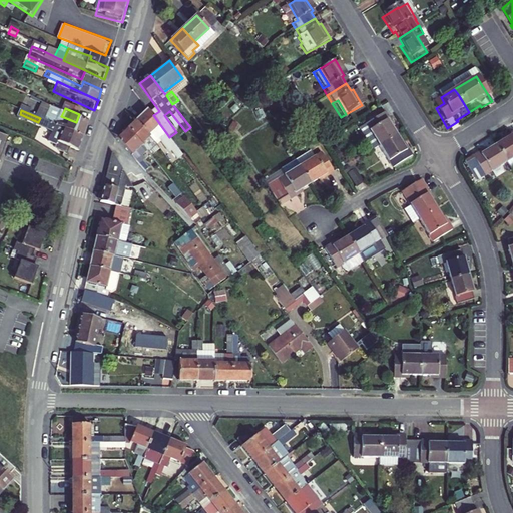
[(154,143),(155,144),(167,134),(153,115),(150,111),(137,122),(154,143)]
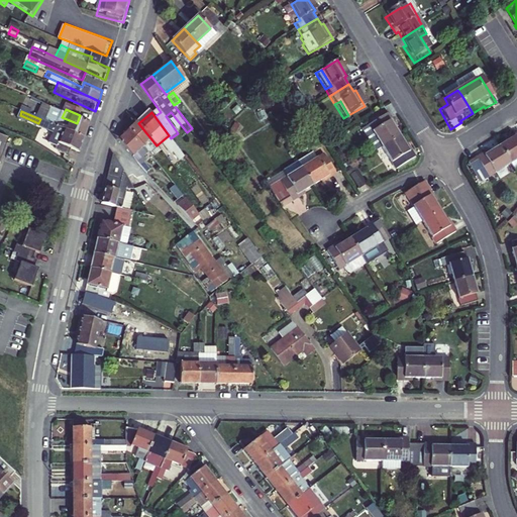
[(40,119),(38,123),(85,143),(89,129),(77,123),(62,117),(56,114),(52,124),(40,119)]
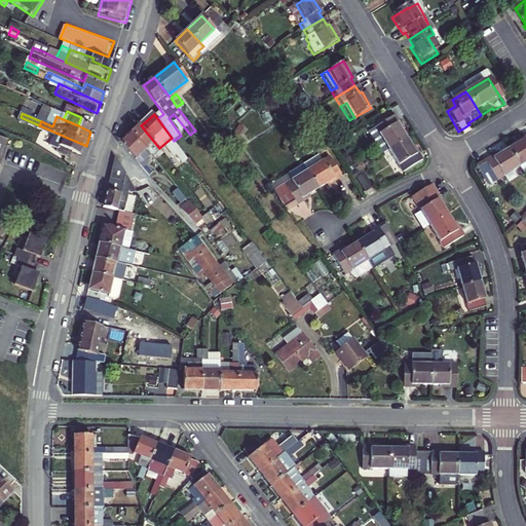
[(369,133),(382,155),(389,151),(408,140),(401,128),(403,127),(396,116),(369,133)]
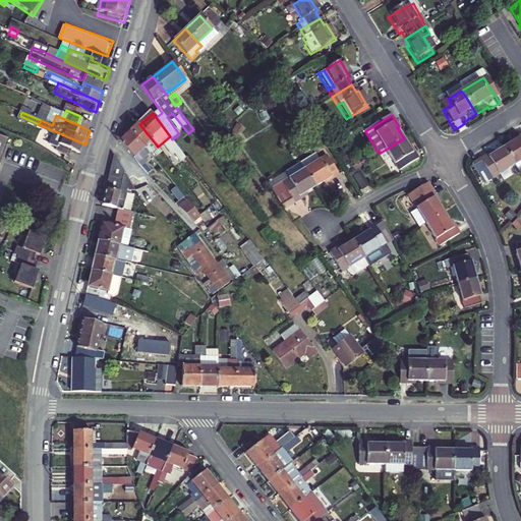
[(85,145),(39,124),(20,116),(18,121),(53,136),(48,150),(55,153),(54,156),(68,163),(71,156),(79,160),(85,145)]
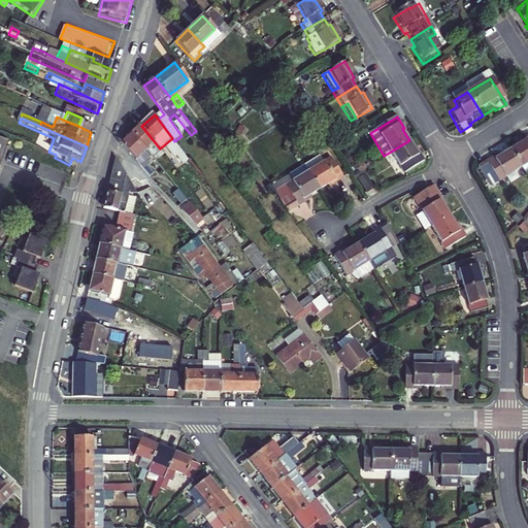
[(141,126),(132,134),(143,145),(154,157),(162,151),(160,149),(159,147),(141,126)]
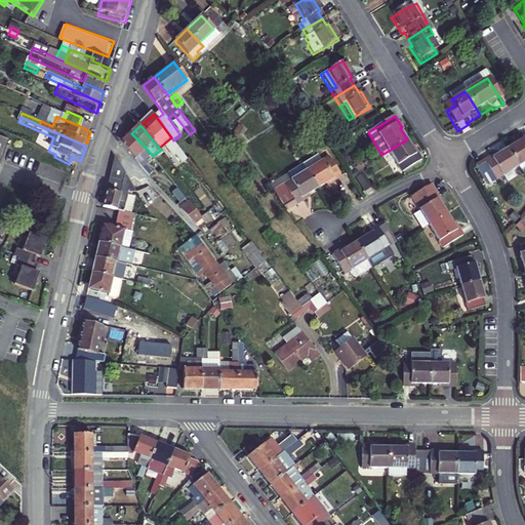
[(120,143),(149,174),(160,165),(153,156),(143,145),(131,133),(130,132),(120,143)]
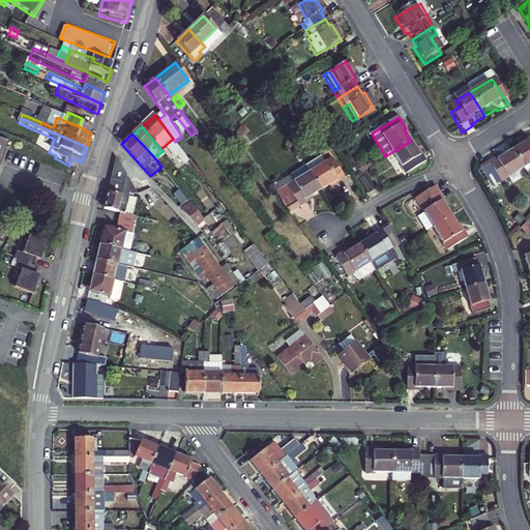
[(207,134),(202,139),(205,143),(210,138),(207,134)]
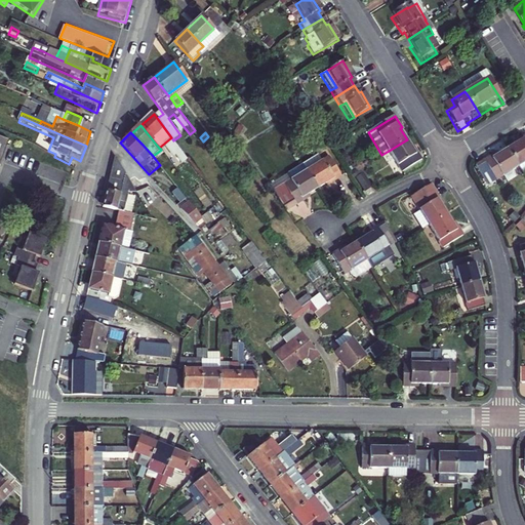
[(0,162),(8,138),(0,135),(0,162)]
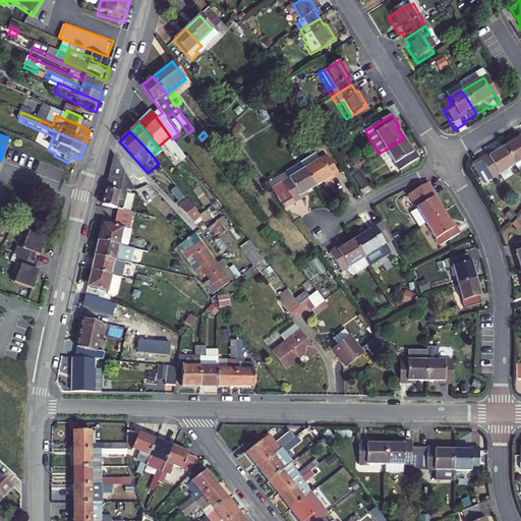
[(518,139),(506,148),(517,165),(520,162),(520,135),(517,138),(518,139)]
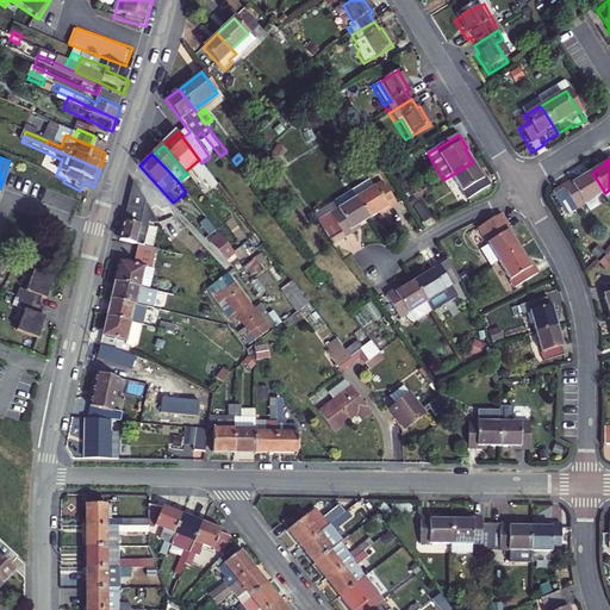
[(481,178),(473,162),(452,175),(467,203),(491,188),(484,176),(481,178)]
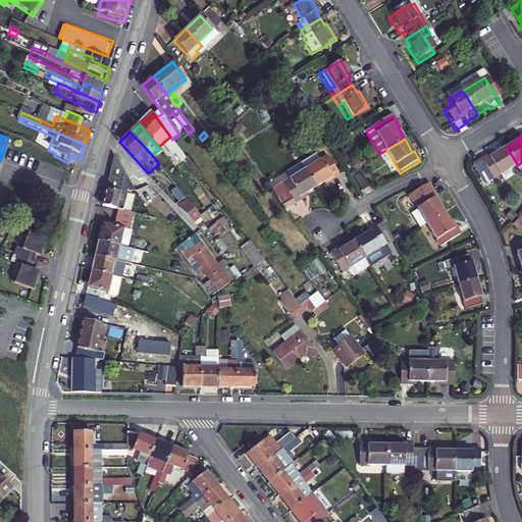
[(493,154),(474,165),(486,185),(518,165),(507,148),(494,155),(493,154)]
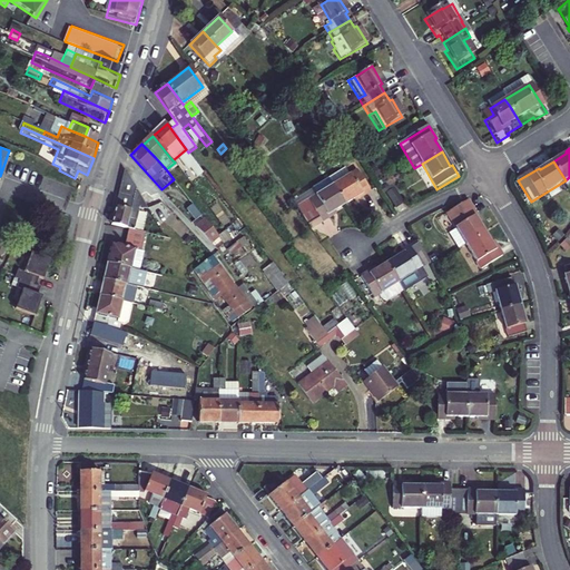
[(330,179),(334,186),(359,172),(354,164),(330,179)]
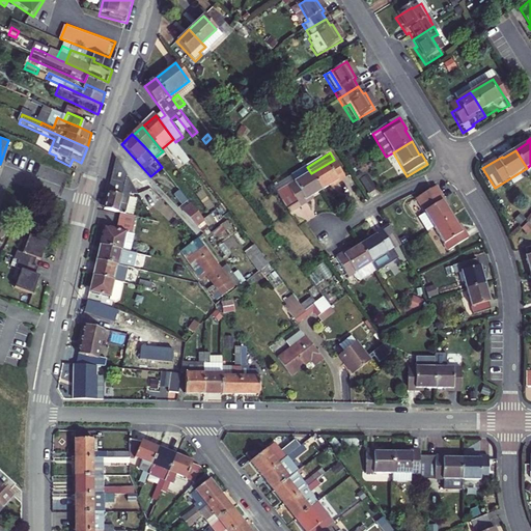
[(140,195),(116,160),(114,167),(105,211),(121,214),(136,217),(140,195)]
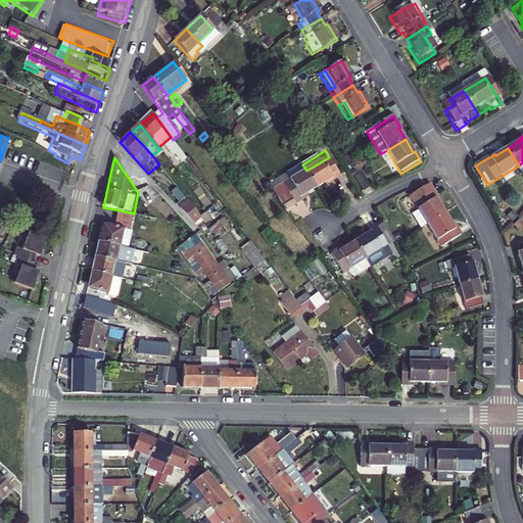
[(329,157),(306,171),(318,189),(329,182),(331,185),(341,178),(329,157)]
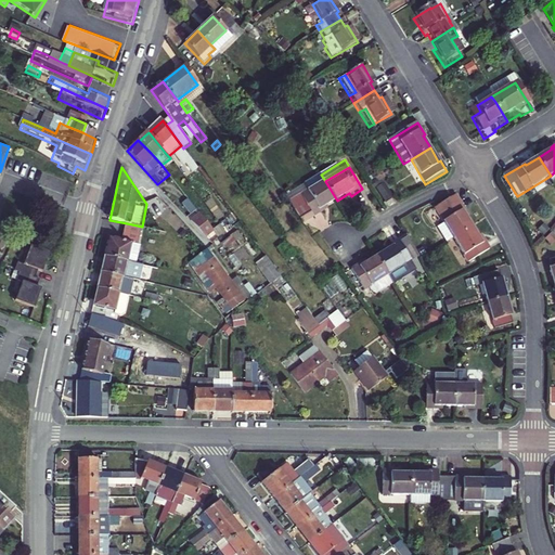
[(286,195),(291,203),(325,181),(321,175),(286,195)]
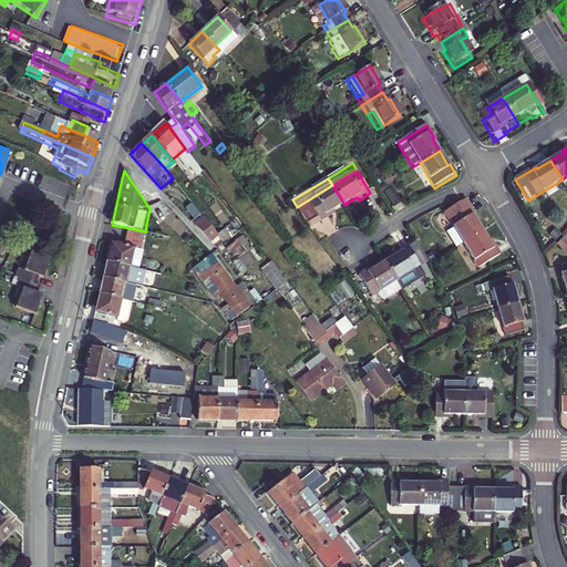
[(399,202),(387,183),(380,187),(391,206),(399,202)]
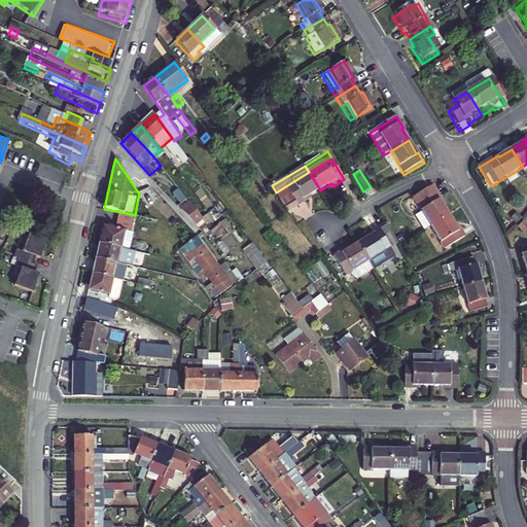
[(309,172),(276,192),(288,213),(310,201),(308,199),(320,190),(309,172)]
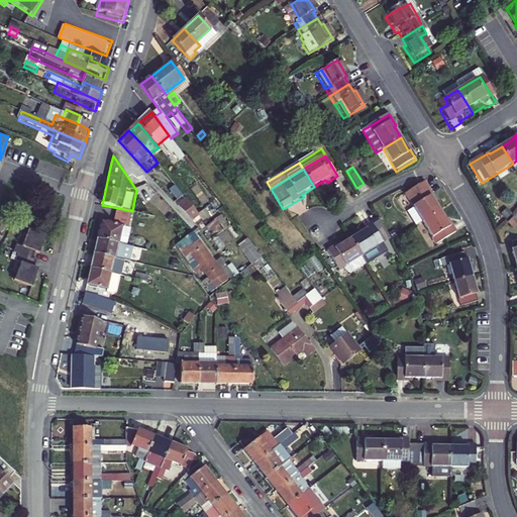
[(424,183),(405,194),(413,209),(406,213),(415,227),(421,223),(439,213),(432,201),(434,200),(424,183)]
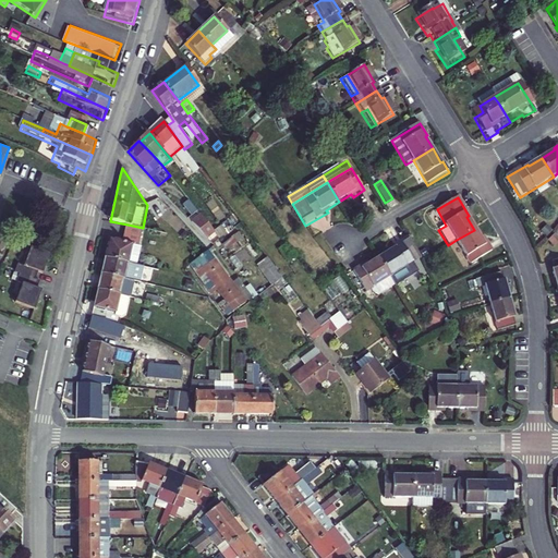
[(201,217),(193,223),(194,225),(208,241),(214,235),(214,234),(201,217)]
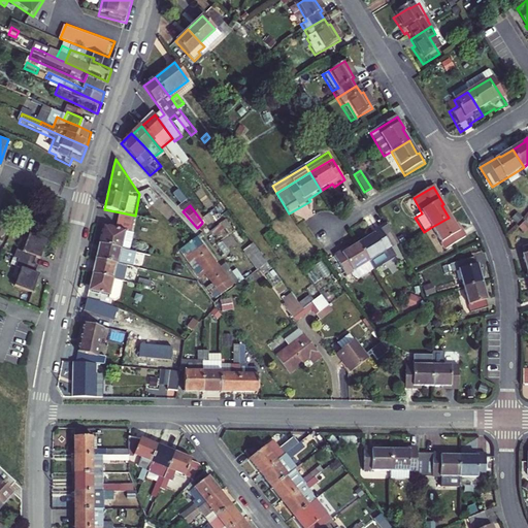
[(105,228),(101,246),(121,250),(124,232),(133,234),(136,216),(135,216),(121,212),(118,231),(105,228)]
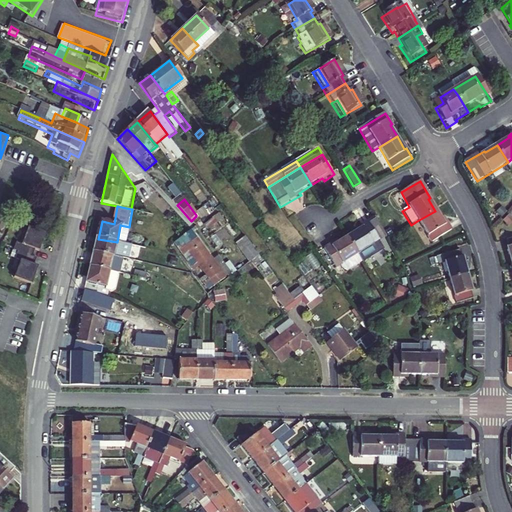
[(204,209),(196,215),(196,216),(201,221),(209,215),(204,209)]
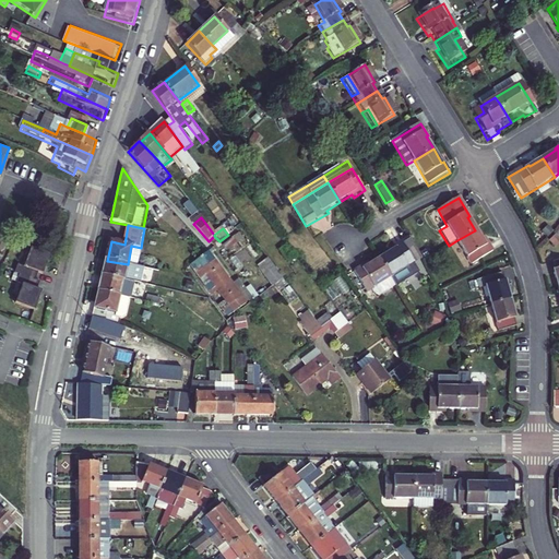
[(483,242),(475,230),(455,241),(471,265),(492,253),(485,241),(483,242)]
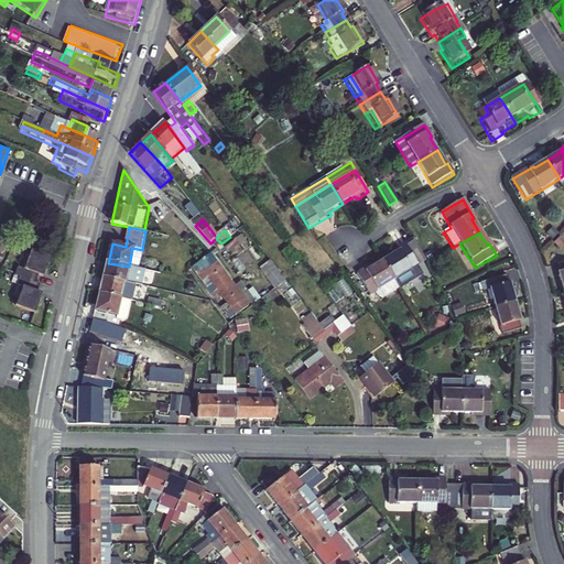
[(383,261),(396,280),(426,262),(413,240),(396,250),(397,252),(383,261)]
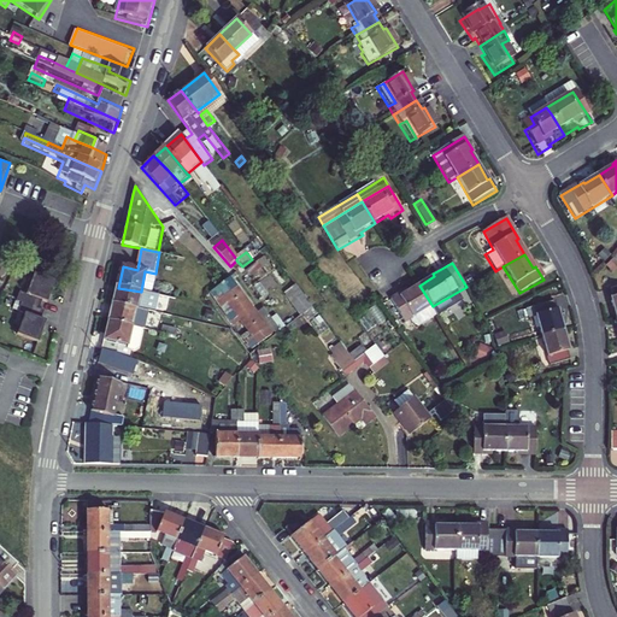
[(151,294),(156,274),(145,271),(141,292),(151,294)]
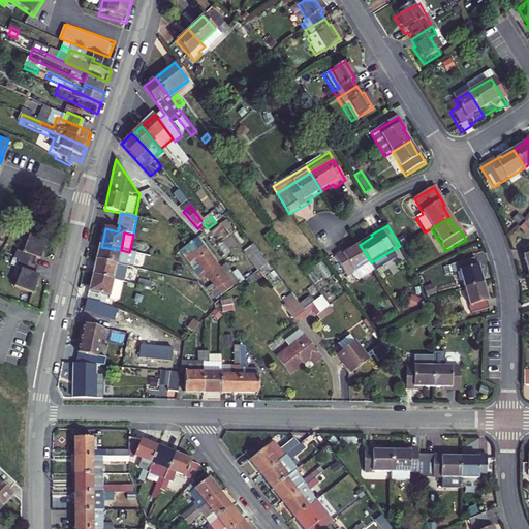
[(199,276),(216,266),(196,240),(181,251),(199,276)]
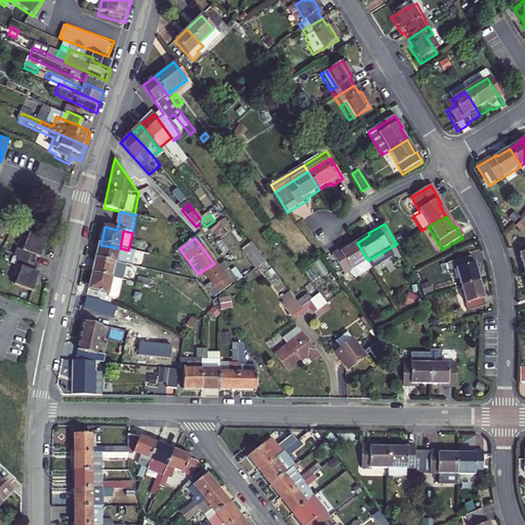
[(16,253),(13,261),(17,264),(33,269),(36,261),(40,264),(46,245),(29,239),(23,255),(16,253)]
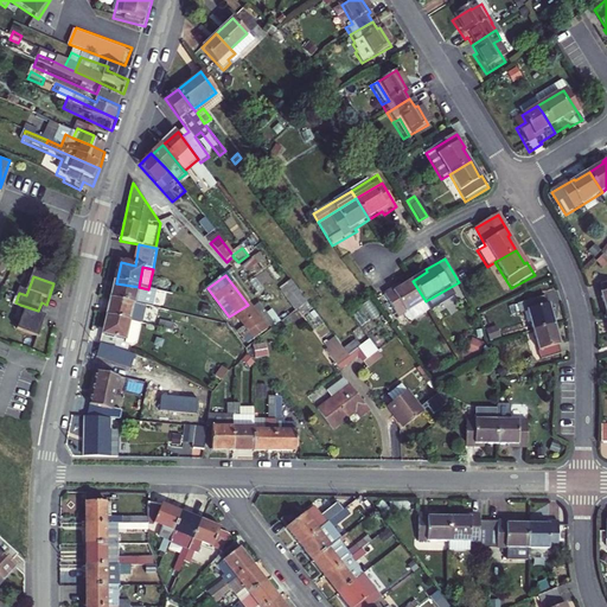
[(426,301),(413,281),(398,289),(397,287),(384,294),(398,318),(426,301)]
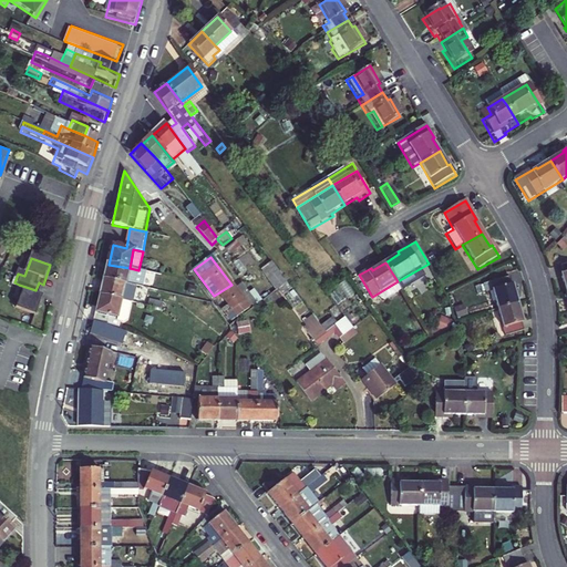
[(109,265),(105,280),(134,287),(141,288),(144,271),(138,270),(130,268),(109,265)]
